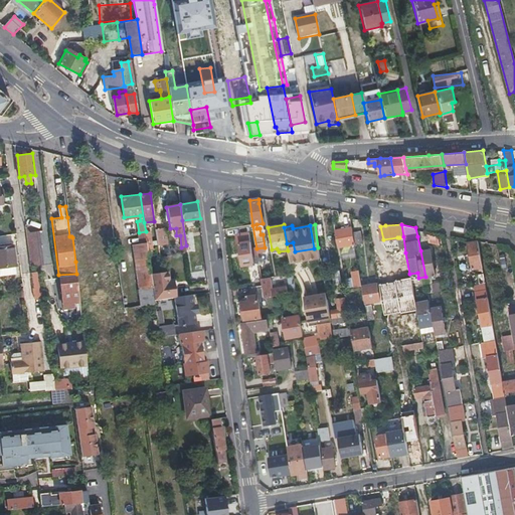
[(157,242),(158,243),(168,242),(165,226),(155,228),(157,242)]
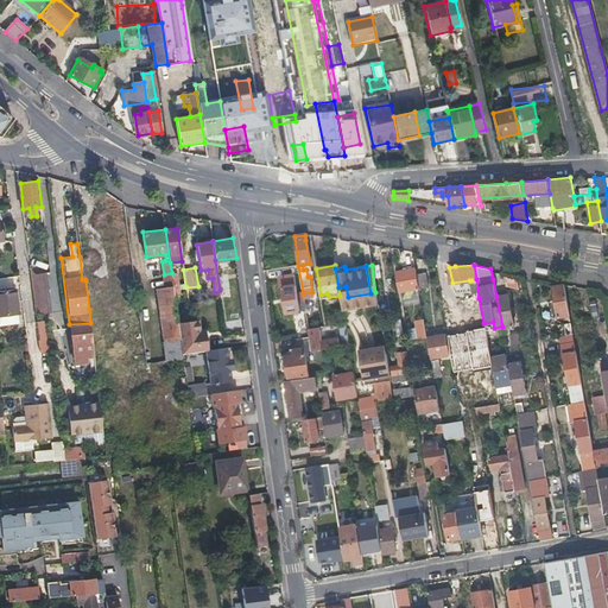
[(416,276),(415,267),(396,272),(399,291),(418,289),(416,276)]
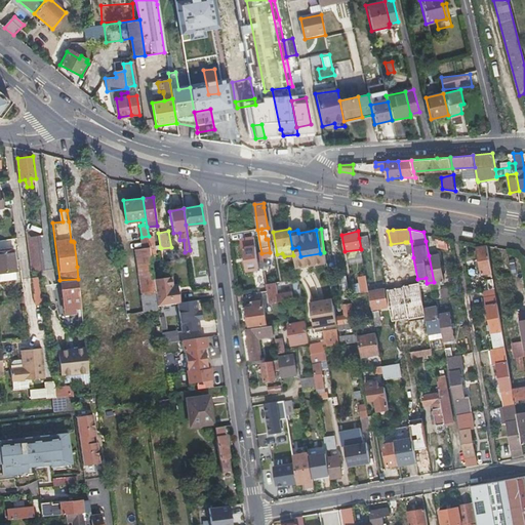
[(46,266),(42,235),(40,235),(31,236),(27,237),(31,267),(39,267),(46,266)]
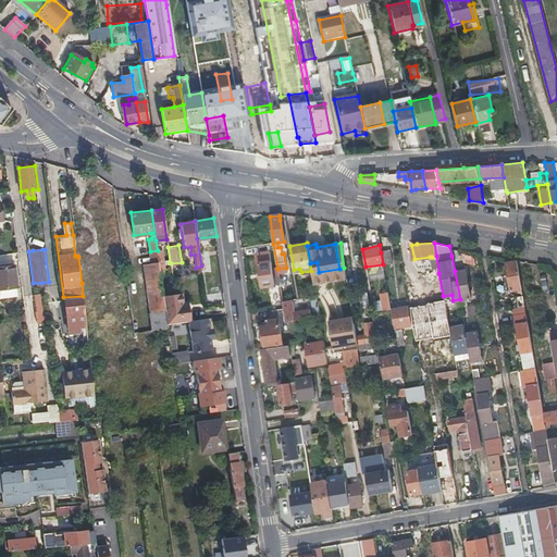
[(153,330),(168,329),(168,322),(164,298),(160,271),(159,264),(158,250),(150,251),(151,263),(144,264),(153,330)]
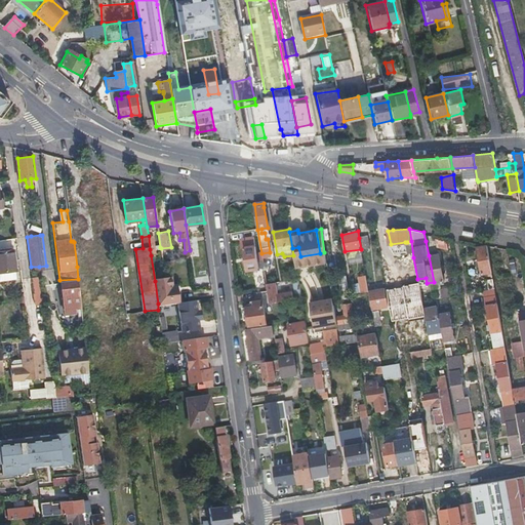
[(359,238),(361,249),(361,250),(369,248),(367,237),(359,238)]
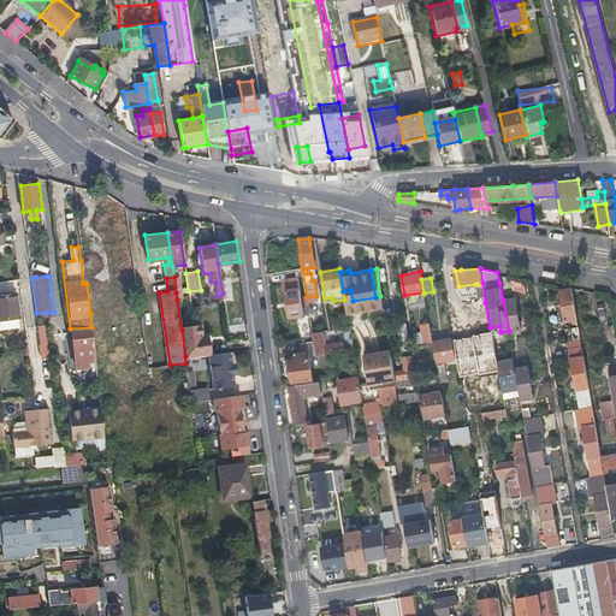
[(304,315),(298,280),(285,283),(290,319),(304,315)]
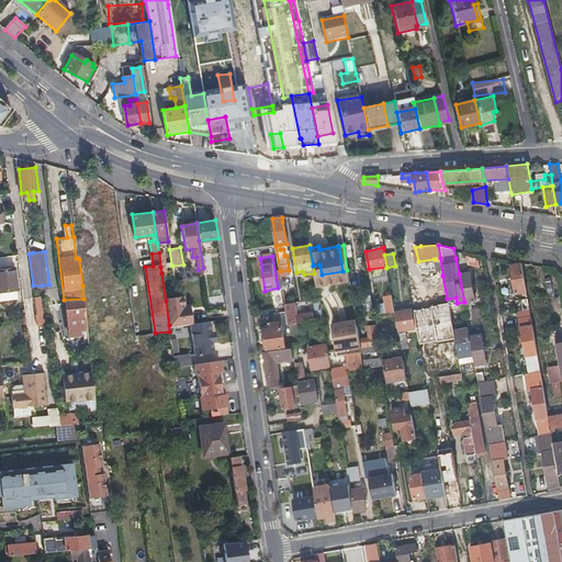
[(463,257),(456,258),(459,273),(467,271),(463,257)]
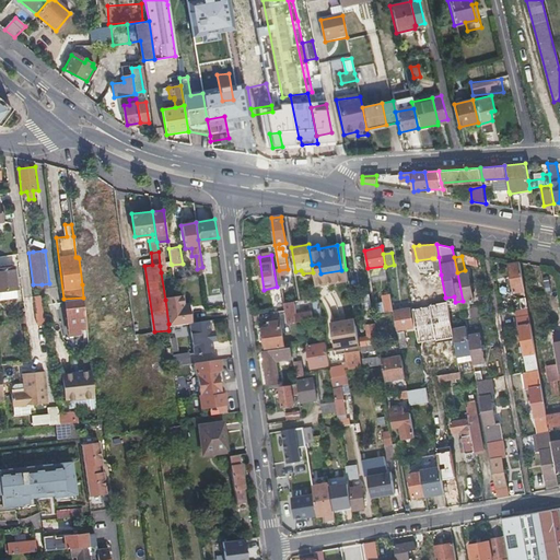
[(465,256),(464,266),(479,266),(479,256),(465,256)]
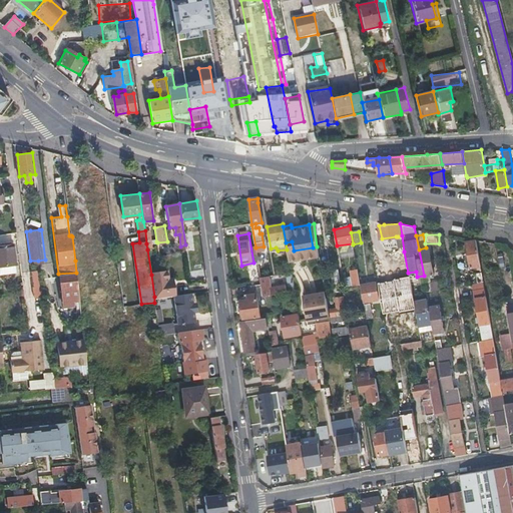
[(389,346),(400,344),(421,340),(419,326),(414,301),(408,273),(404,251),(402,235),(398,236),(400,247),(398,248),(390,249),(401,306),(400,307),(403,321),(413,320),(414,327),(386,333),(389,346)]
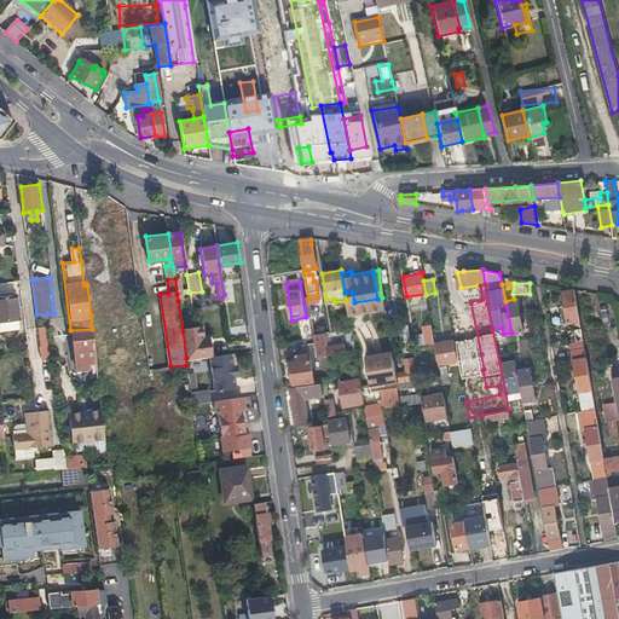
[(580,320),(574,288),(561,291),(567,323),(580,320)]
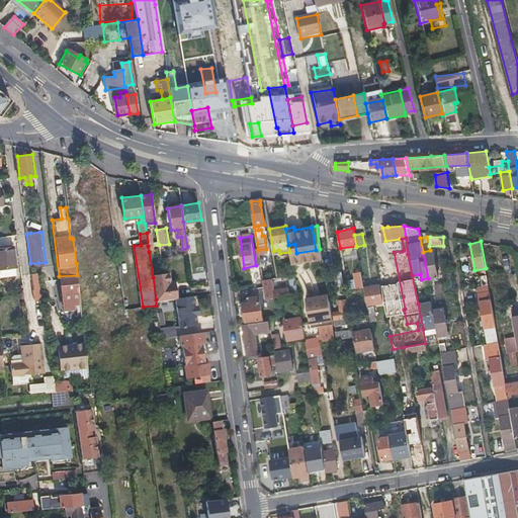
[(0,248),(0,276),(15,275),(11,247),(0,248)]
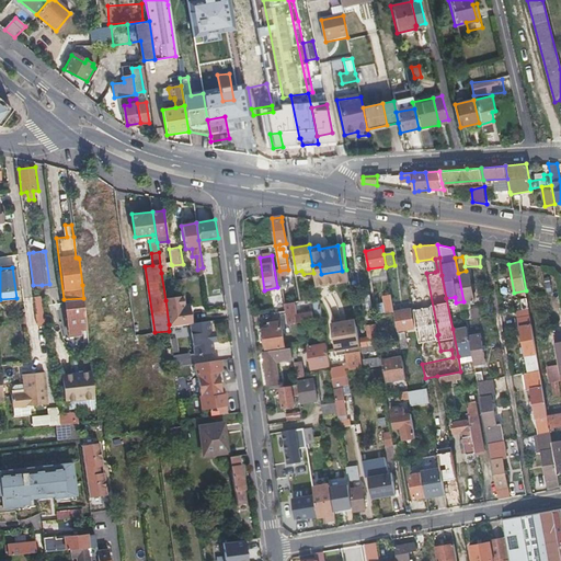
[(386,268),(370,271),(373,283),(388,281),(386,268)]
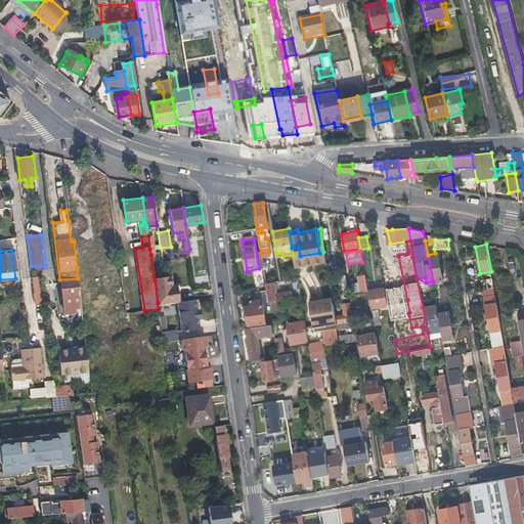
[(435,253),(428,255),(433,281),(434,287),(444,285),(438,253),(435,253)]
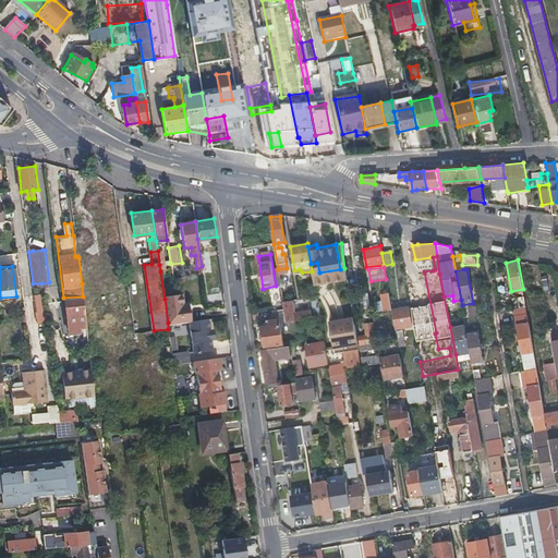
[(381,308),(391,307),(390,293),(380,294),(381,308)]
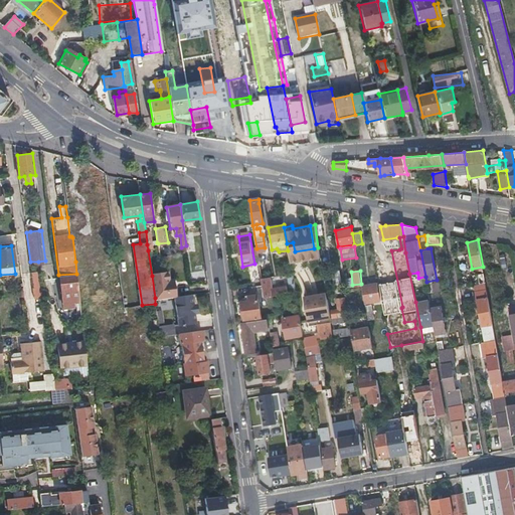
[(343,292),(340,272),(333,273),(337,293),(343,292)]
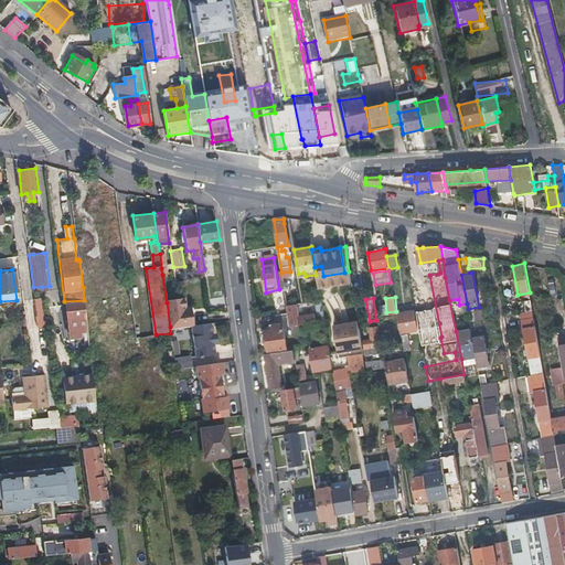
[(525,311),(532,309),(531,298),(523,299),(525,311)]
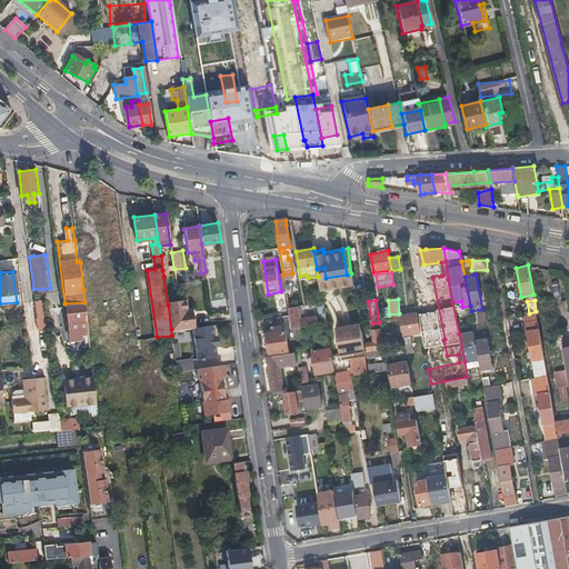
[(46,328),(41,303),(33,305),(36,318),(35,318),(36,329),(46,328)]
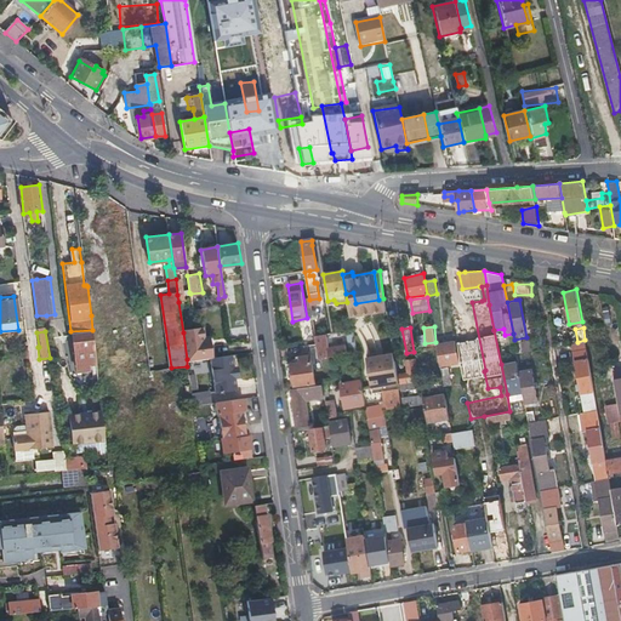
[(211,357),(214,355),(212,342),(198,343),(197,331),(183,332),(187,359),(211,357)]
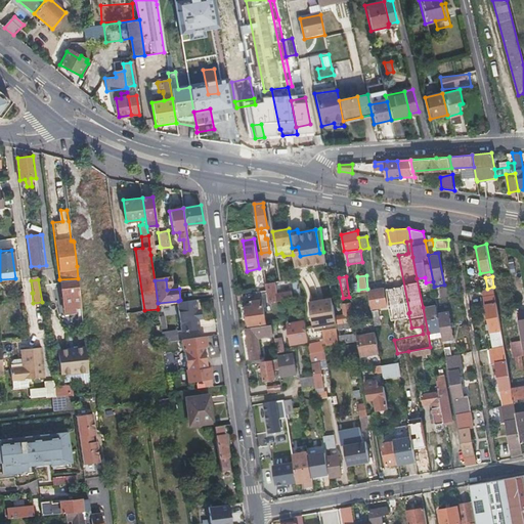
[(167,290),(179,289),(178,285),(172,285),(171,279),(166,279),(167,290)]
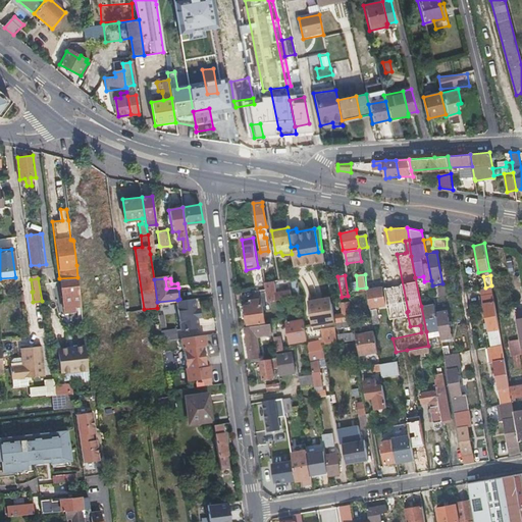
[(273,281),(265,282),(266,289),(268,302),(280,301),(280,299),(299,297),(296,278),(291,278),(292,291),(274,294),(274,290),(273,281)]
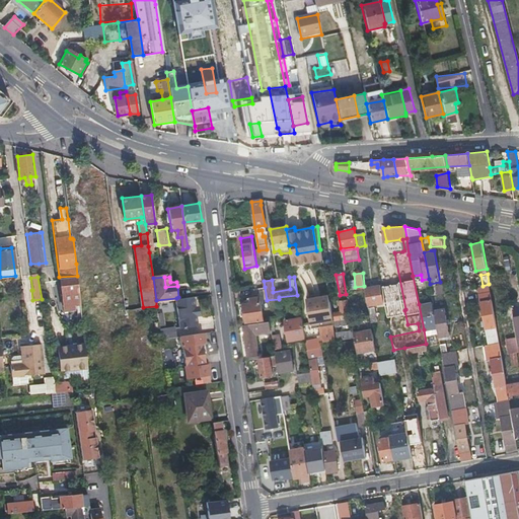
[(81,306),(80,303),(77,279),(61,280),(65,312),(81,311),(81,306)]
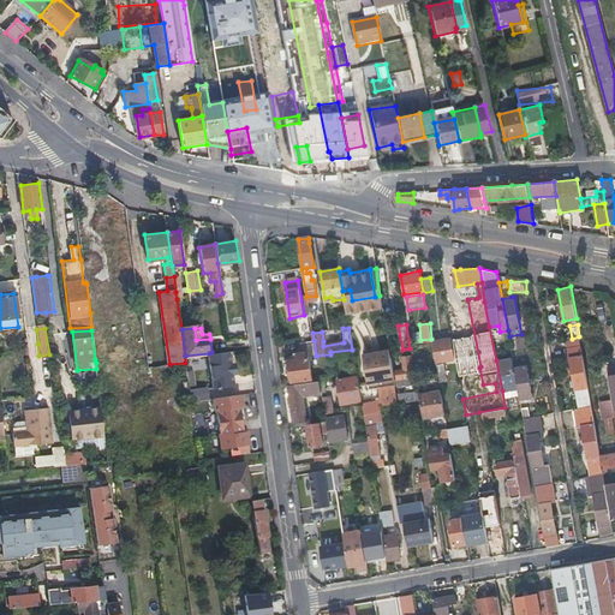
[(512,350),(527,347),(525,336),(509,340),(512,350)]
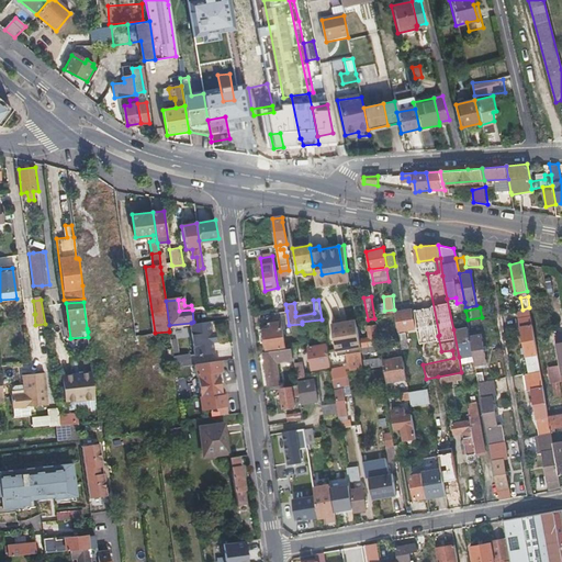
[(534,371),(540,370),(529,307),(523,310),(524,315),(517,316),(519,326),(521,326),(528,367),(532,367),(534,371)]
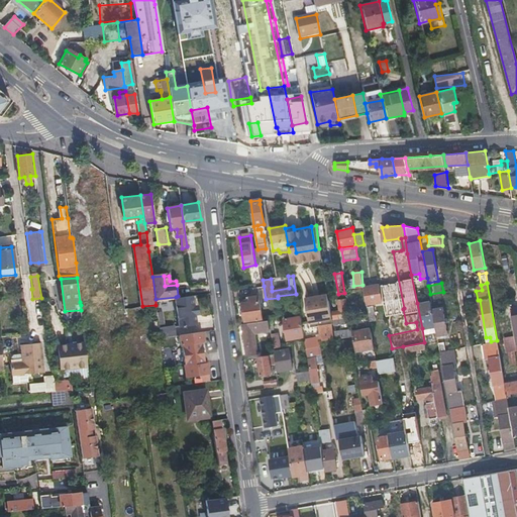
[(383,302),(380,284),(363,287),(366,305),(383,302)]
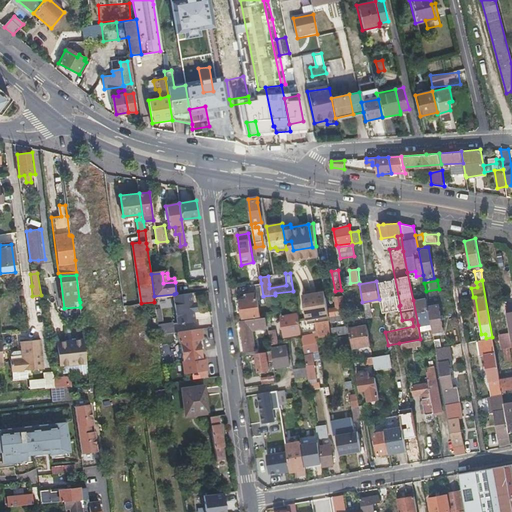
[(261,283),(254,284),(256,292),(244,294),(245,299),(237,300),(239,312),(243,311),(244,319),(265,315),(265,313),(262,296),(263,296),(261,283)]
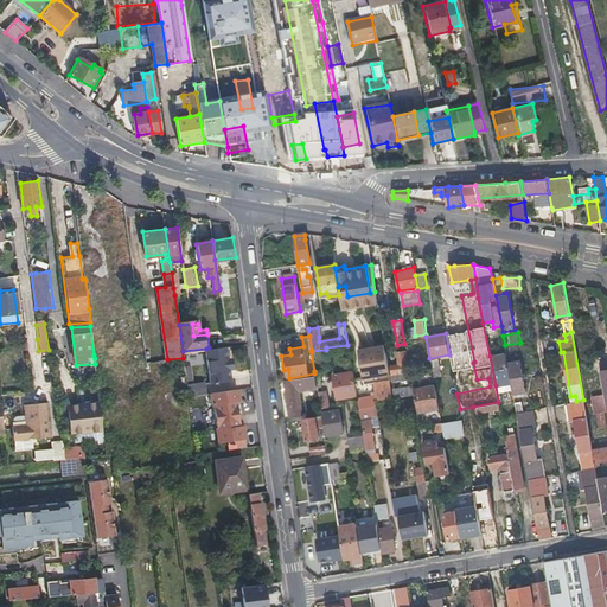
[(229,358),(228,345),(209,347),(206,349),(211,382),(232,379),(230,369),(229,358)]
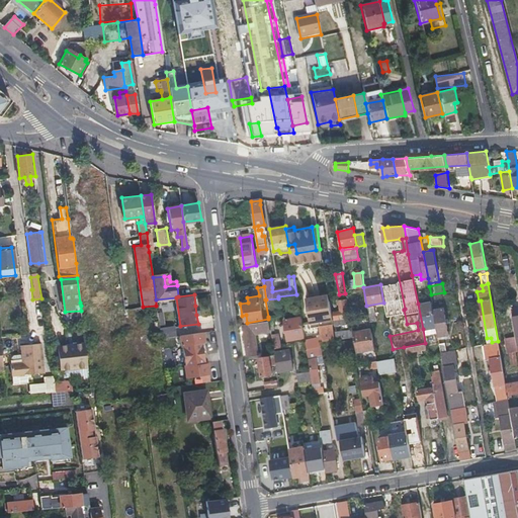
[(330,295),(307,297),(309,326),(319,326),(320,343),(334,341),(333,323),(332,324),(330,295)]
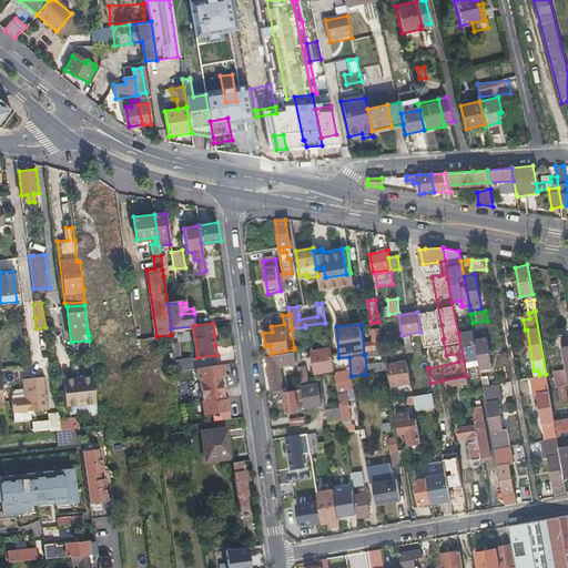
[(367,359),(385,357),(381,331),(372,332),(374,342),(365,344),(367,359)]
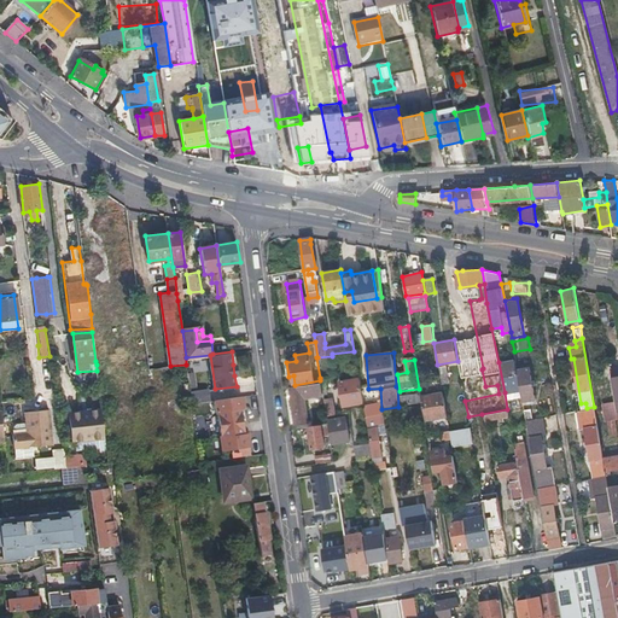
[(516,360),(499,362),(505,392),(520,390),(517,368),(516,360)]
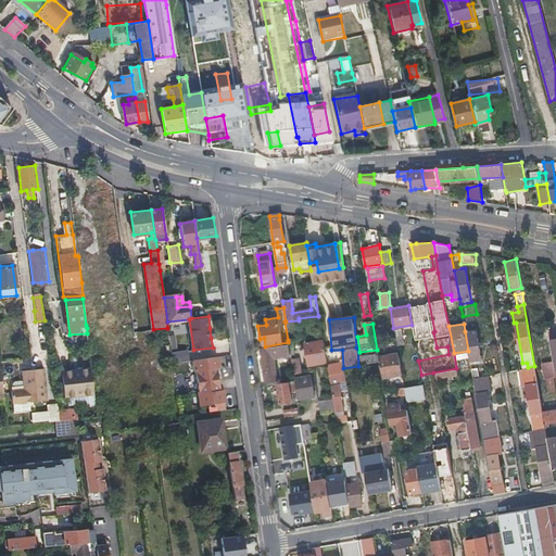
[(401,330),(393,331),(396,346),(403,344),(401,330)]
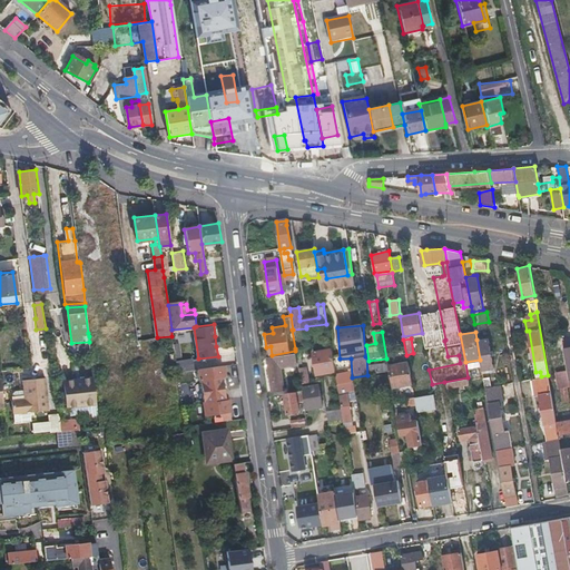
[(480,360),(482,370),(493,367),(488,338),(477,340),(480,360)]
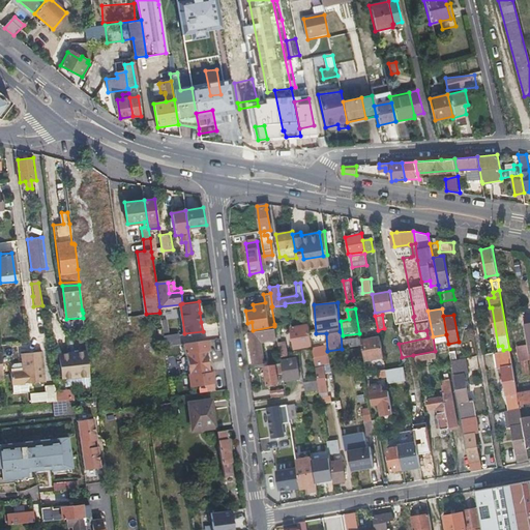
[(311,346),(307,325),(291,328),(294,349),(311,346)]
